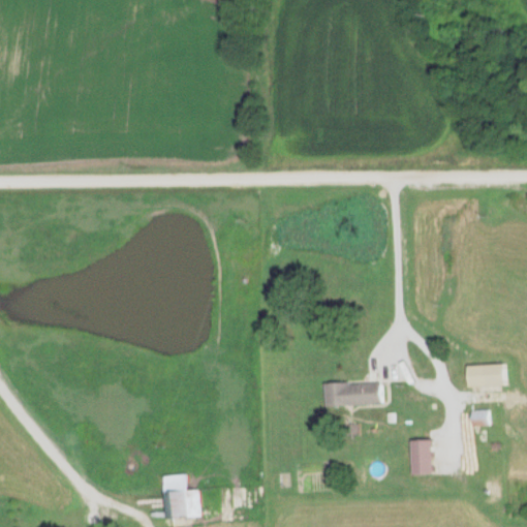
[(505,365),(468,365),(468,385),(505,385),(505,365)]
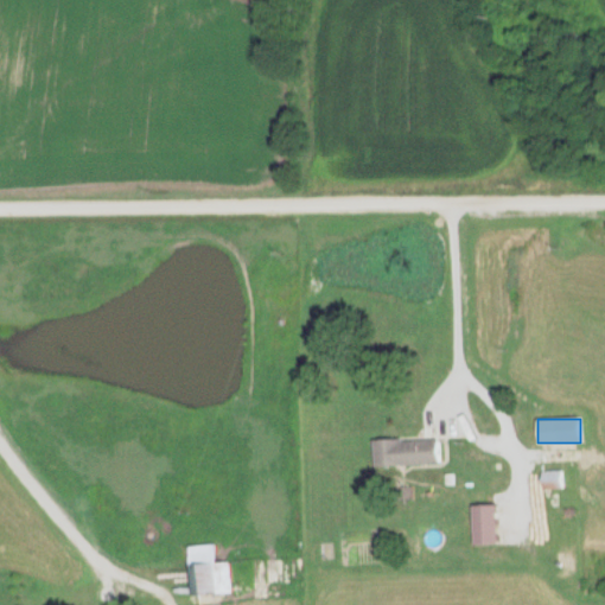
[(371,440),(373,465),(439,464),(438,438),(371,440)]
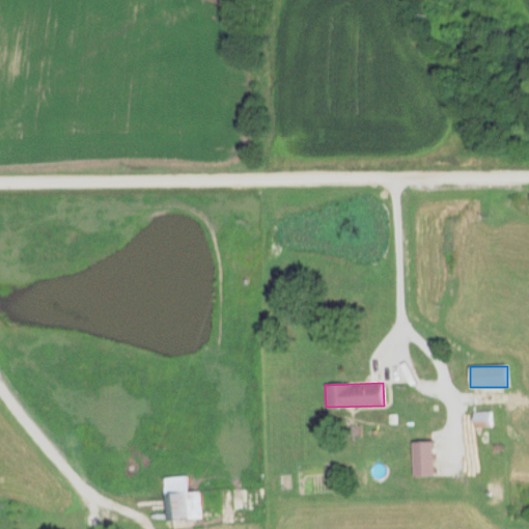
[(473,412),(473,427),(490,427),(490,412),(473,412)]
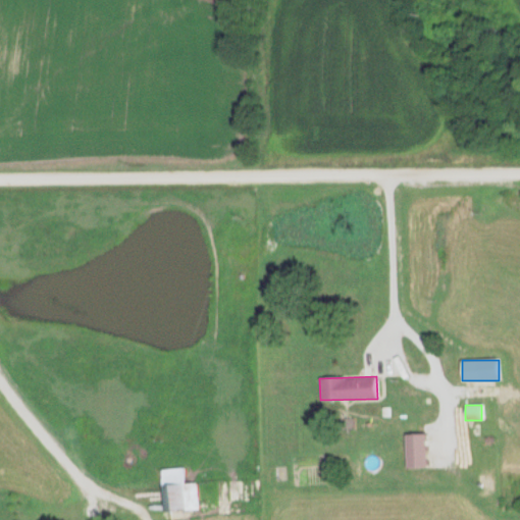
[(427,468),(426,433),(405,434),(406,468),(427,468)]
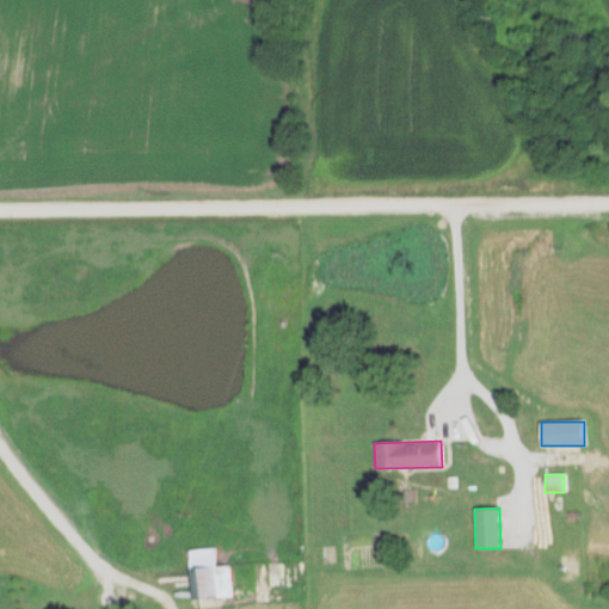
[(232,597),(229,566),(216,567),(216,548),(190,549),(192,600),(232,597)]
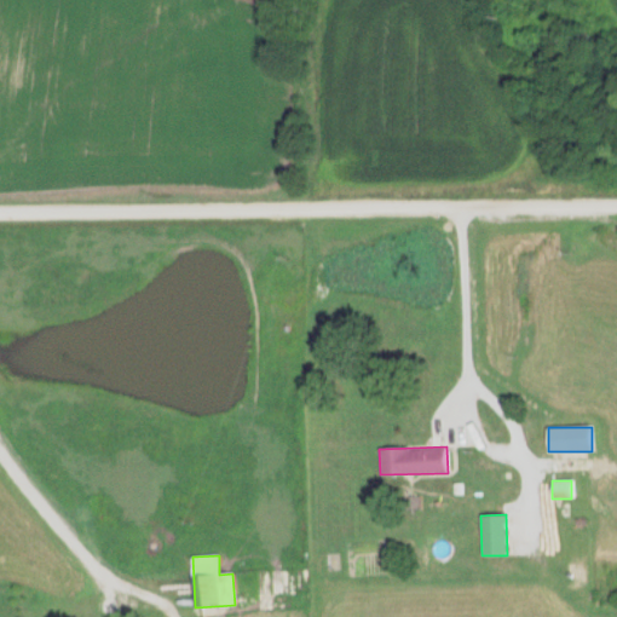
All buildings are outlined.
